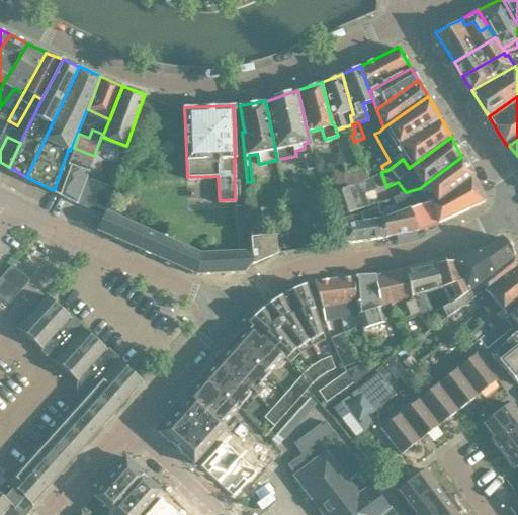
[(309,168),(316,166),(312,152),(304,154),(309,168)]
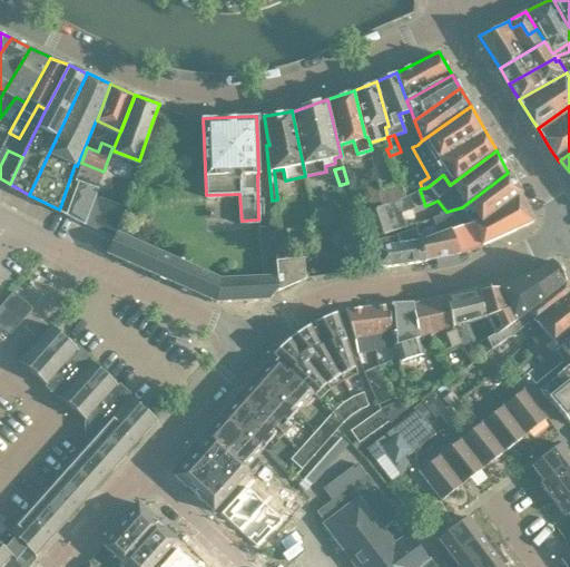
[(462,207),(446,212),(415,223),(416,224),(404,228),(405,230),(415,227),(419,241),(451,230),(453,232),(473,224),(519,193),(508,173),(462,207)]
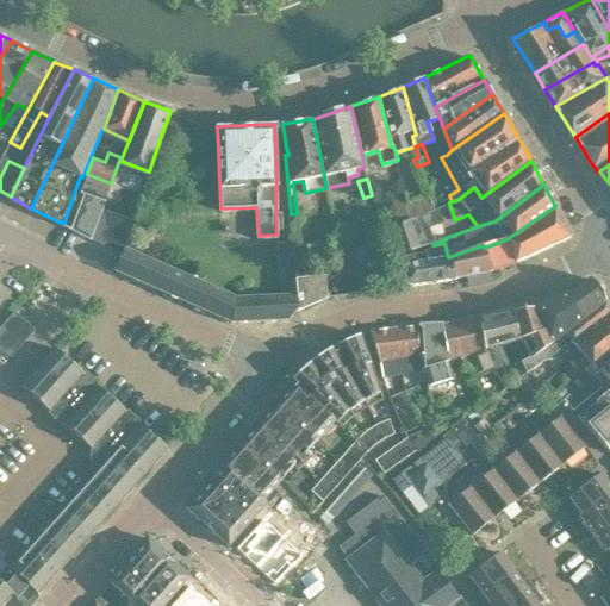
[(68,224),(64,222),(63,224),(68,225),(91,238),(91,237),(104,208),(107,197),(83,188),(68,224)]
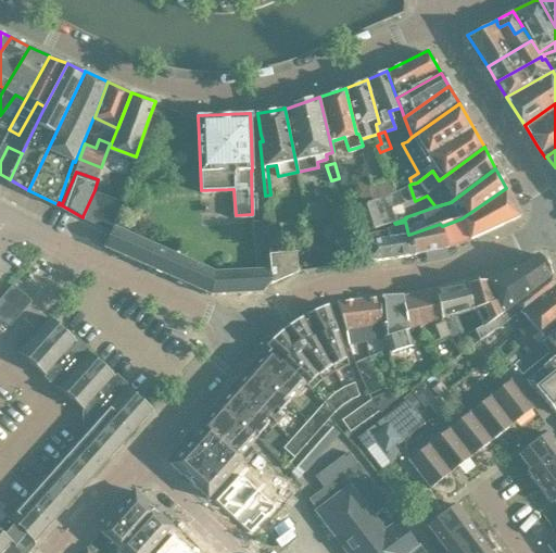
[(390,176),(370,184),(374,200),(396,190),(391,178),(390,176)]
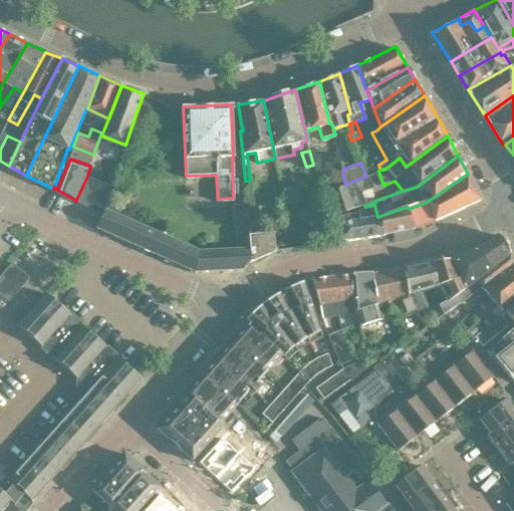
[(345,185),(342,170),(340,170),(340,166),(330,167),(332,177),(329,178),(331,184),(324,187),(324,186),(321,187),(323,192),(328,190),(328,192),(345,185)]
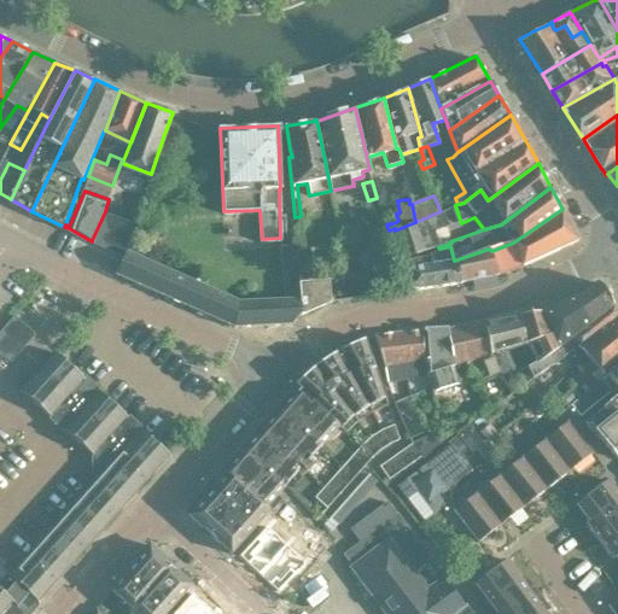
[(577,239),(563,209),(513,243),(491,251),(489,249),(454,261),(460,281),(499,272),(523,264),(577,239)]
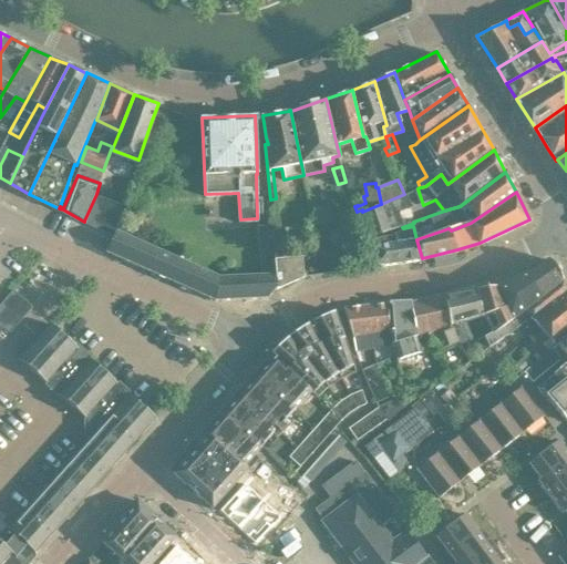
[(408,193),(404,194),(381,204),(362,212),(369,235),(404,224),(399,211),(399,209),(412,205),(408,193)]
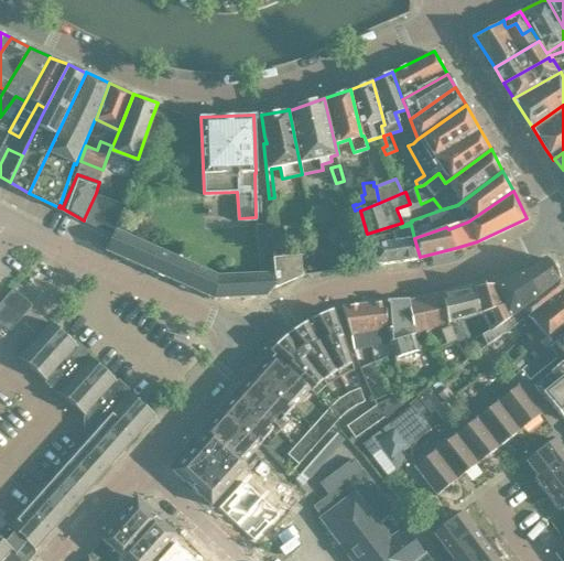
[(96,193),(84,219),(112,234),(115,227),(122,204),(96,193)]
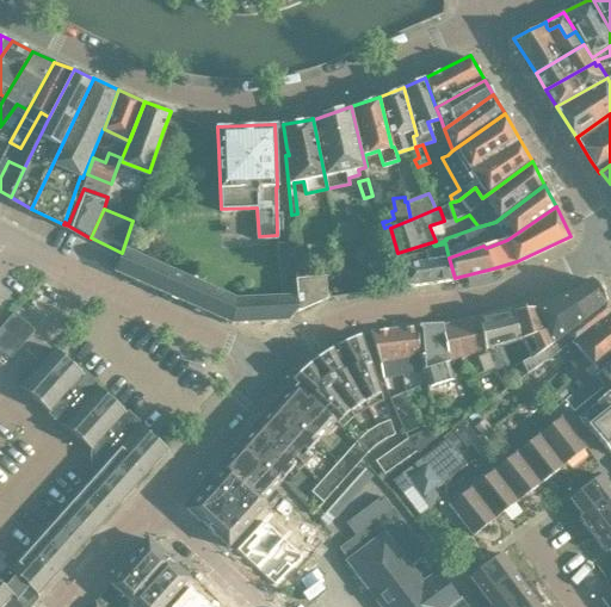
[(383,259),(392,256),(384,233),(376,236),(383,259)]
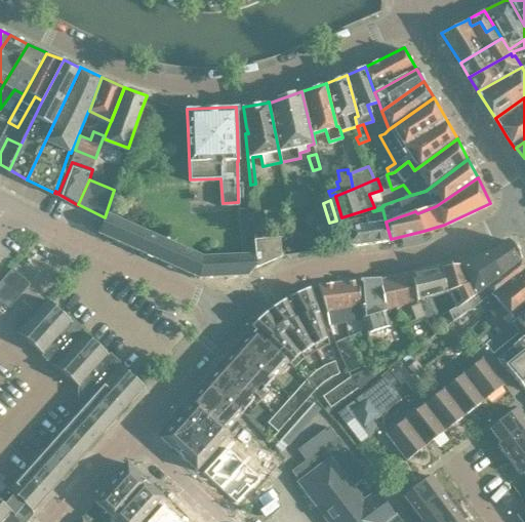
[(256,252),(254,235),(251,206),(239,208),(243,253),(256,252)]
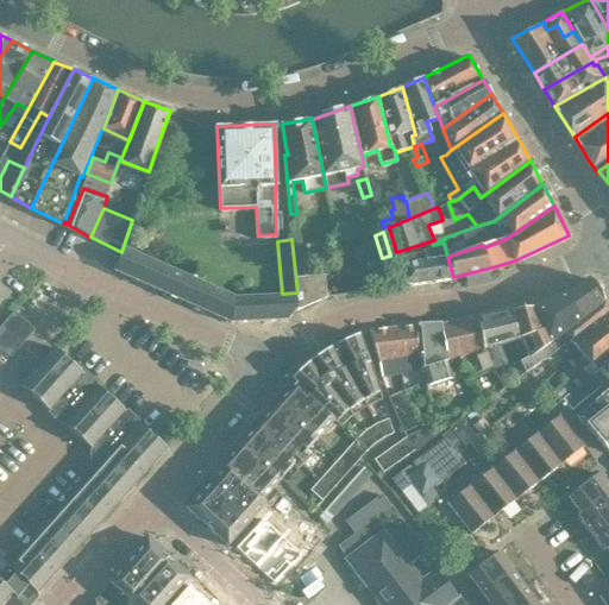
[(433,245),(437,257),(426,258),(425,252),(400,257),(405,283),(453,277),(447,257),(444,243),(433,245)]
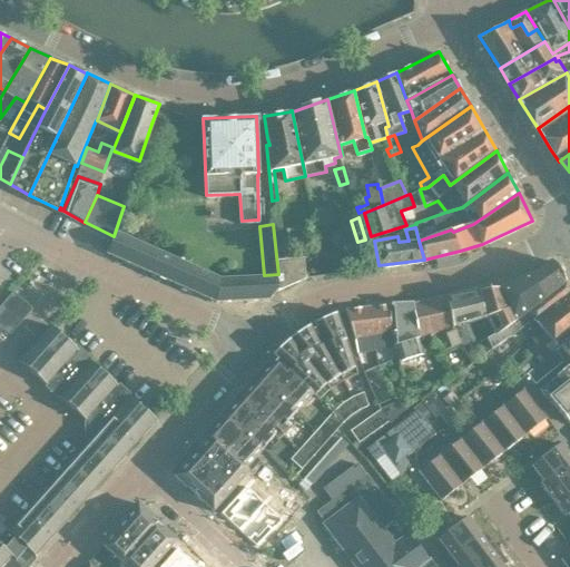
[(116,230),(114,236),(107,252),(128,261),(137,240),(116,230)]
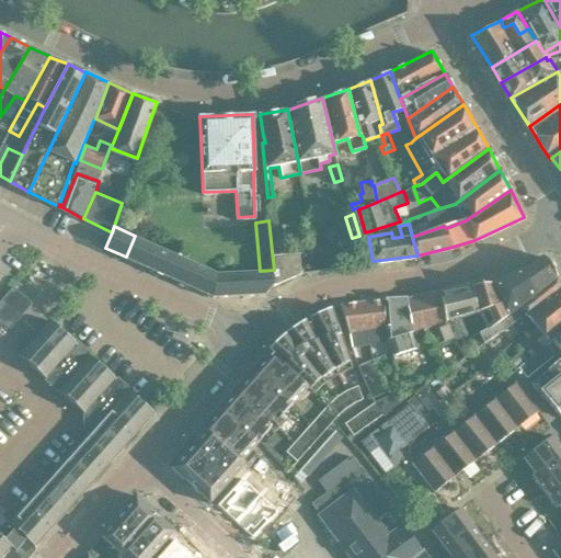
[(135,236),(126,257),(147,265),(156,245),(135,236)]
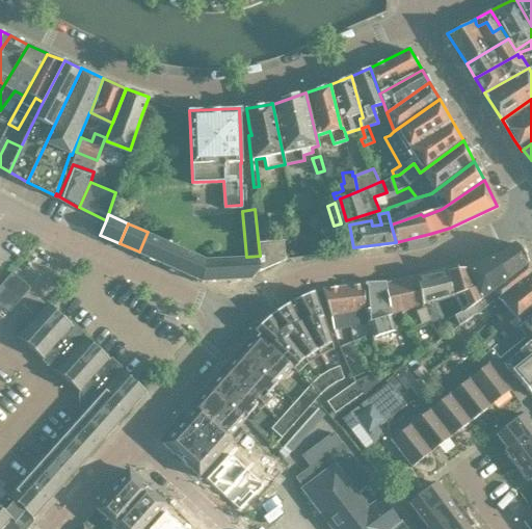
[(148,232),(139,252),(159,261),(168,241),(148,232)]
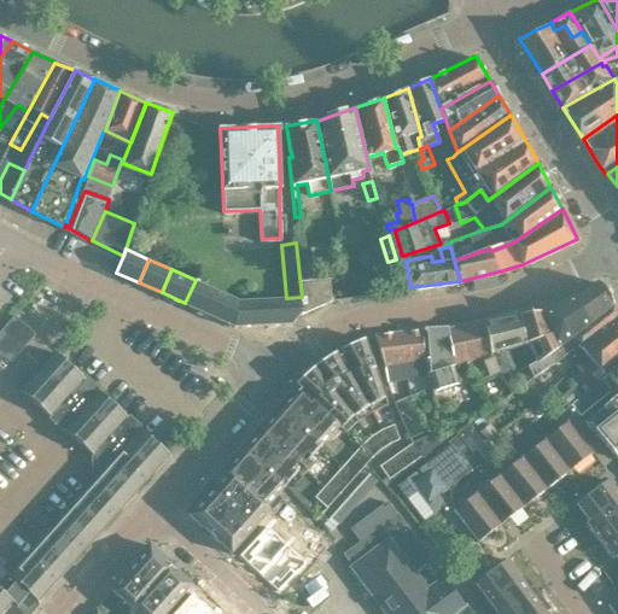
[(343,272),(299,276),(302,297),(302,311),(331,299),(345,297),(343,272)]
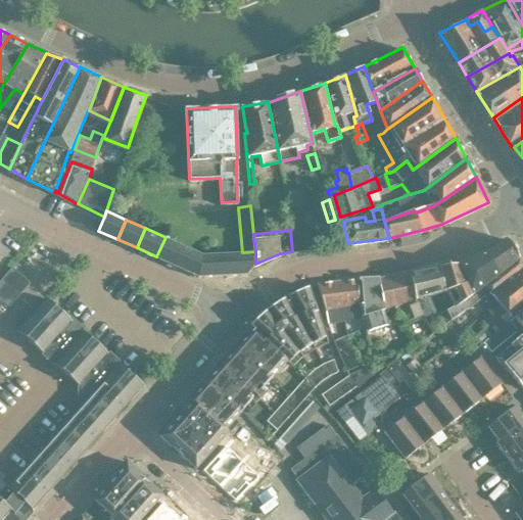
[(165,237),(156,256),(176,265),(185,245),(165,237)]
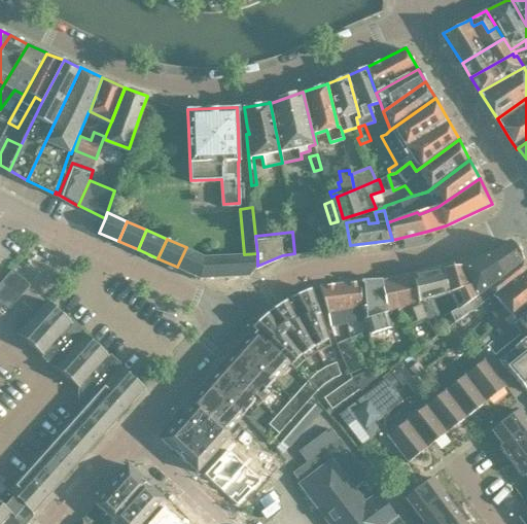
[(511,239),(463,266),(483,290),(522,258),(511,239)]
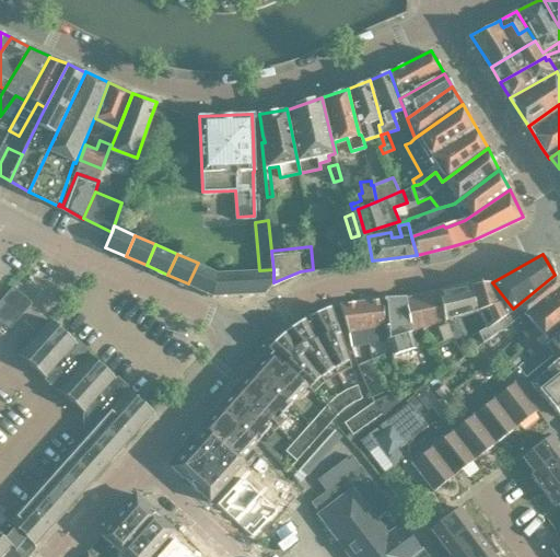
[(218,271),(198,263),(188,283),(212,294),(218,271)]
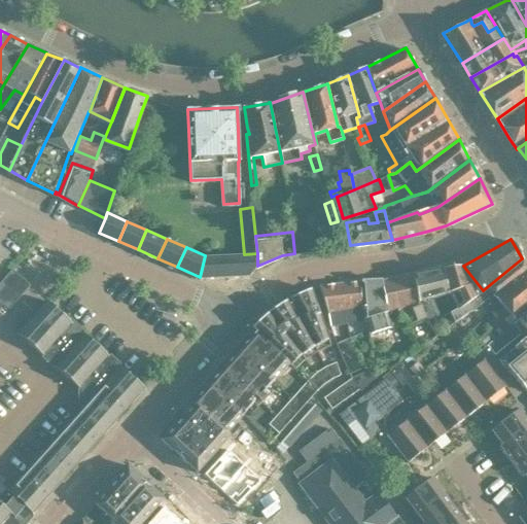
[(257,253),(244,254),(221,255),(222,276),(249,275),(249,274),(256,267),(257,267),(257,266),(257,253)]
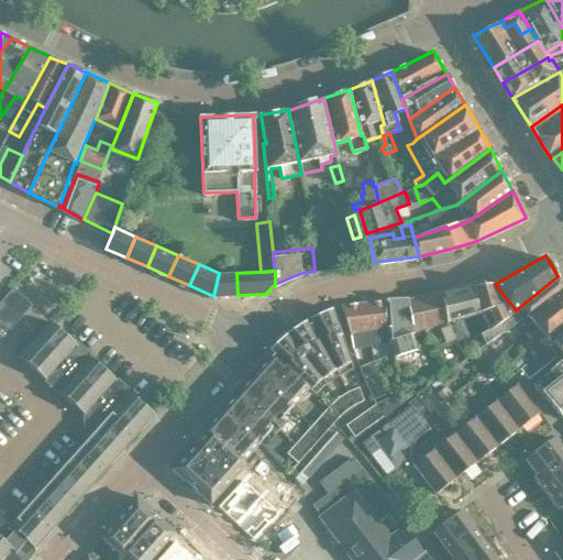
[(219,273),(213,296),(238,295),(236,273),(219,273)]
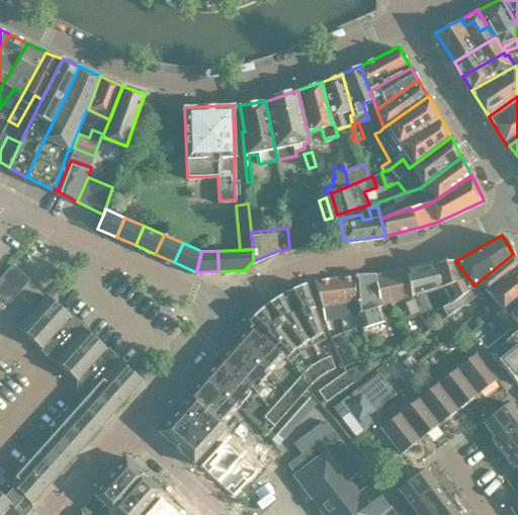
[(517,261),(513,254),(475,285),(457,299),(463,306),(485,288),(491,295),(508,282),(509,283),(517,275),(517,261)]
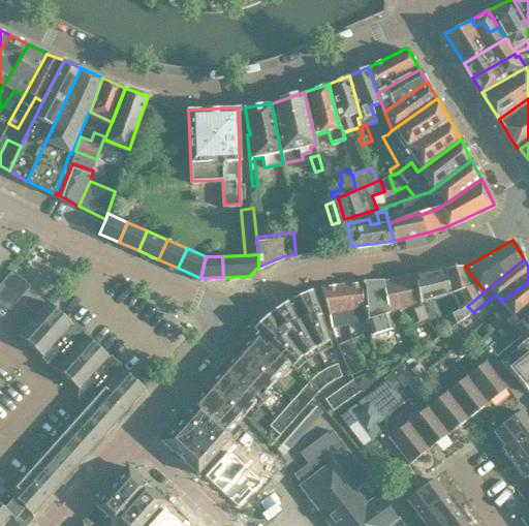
[(485,291),(465,267),(444,270),(444,271),(449,294),(450,294),(459,308),(452,312),(457,322),(471,312),(472,312),(473,312),(467,306),(485,291)]
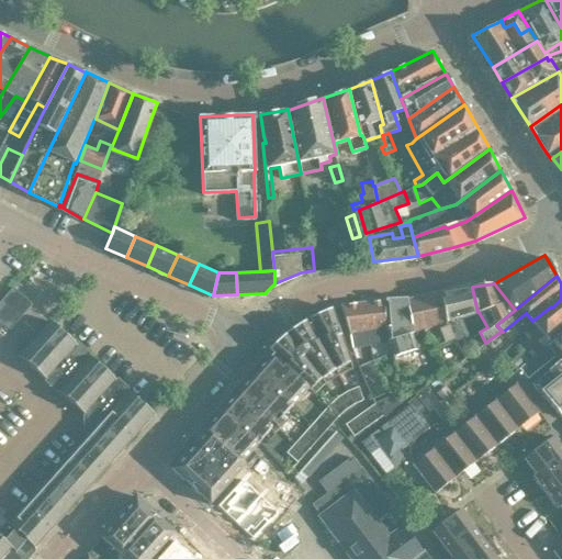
[(32,302),(13,286),(0,300),(0,319),(10,327),(18,319),(32,302)]
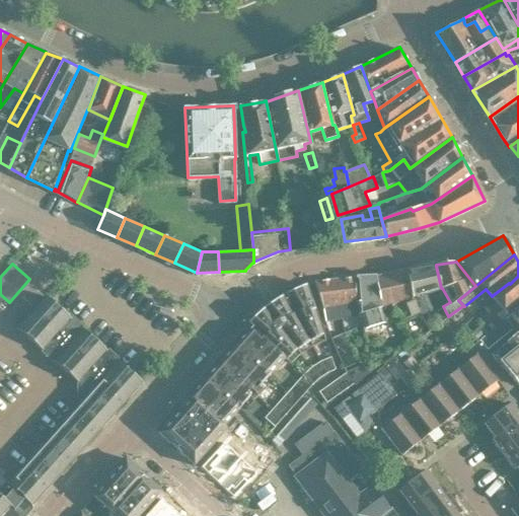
[(397,301),(392,303),(395,312),(400,311),(404,321),(422,313),(427,323),(436,317),(425,293),(441,288),(436,266),(406,271),(412,298),(397,301)]
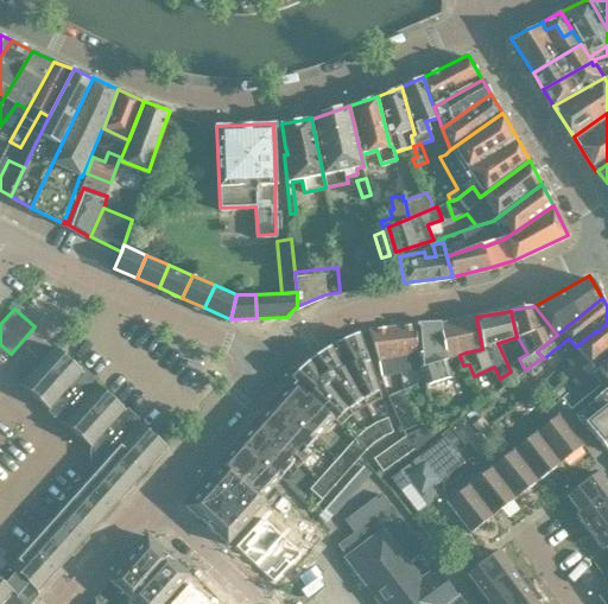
[(476,317),(458,319),(449,320),(441,322),(450,357),(460,355),(466,353),(482,349),(476,317)]
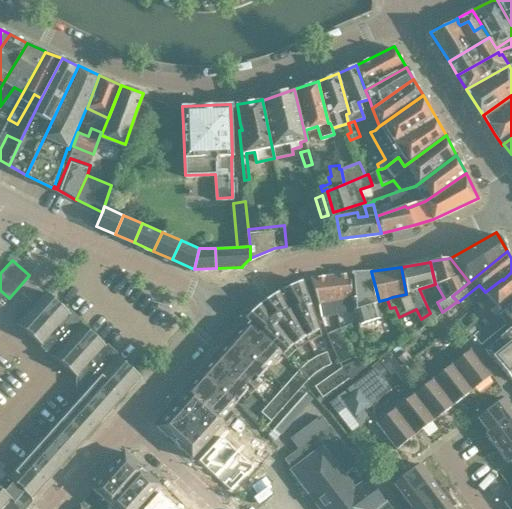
[(379,301),(371,271),(352,272),(354,309),(355,312),(359,323),(382,316),(378,301),(379,301)]
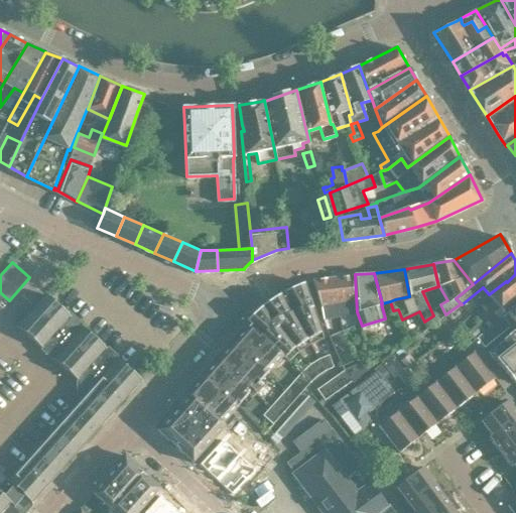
[(357,311),(355,274),(334,276),(341,314),(357,311)]
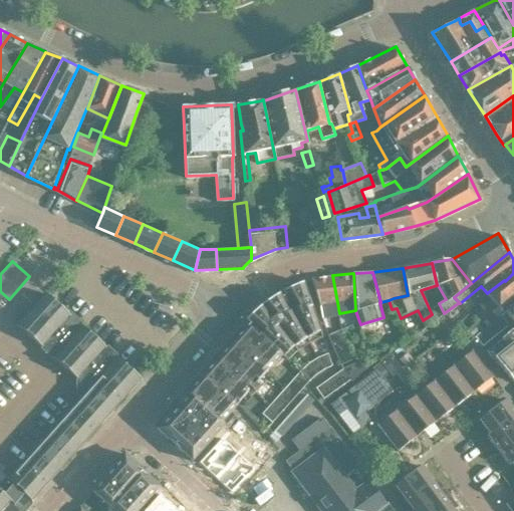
[(513,273),(505,281),(504,280),(487,293),(500,307),(496,311),(499,316),(503,313),(501,311),(513,301),(513,273)]
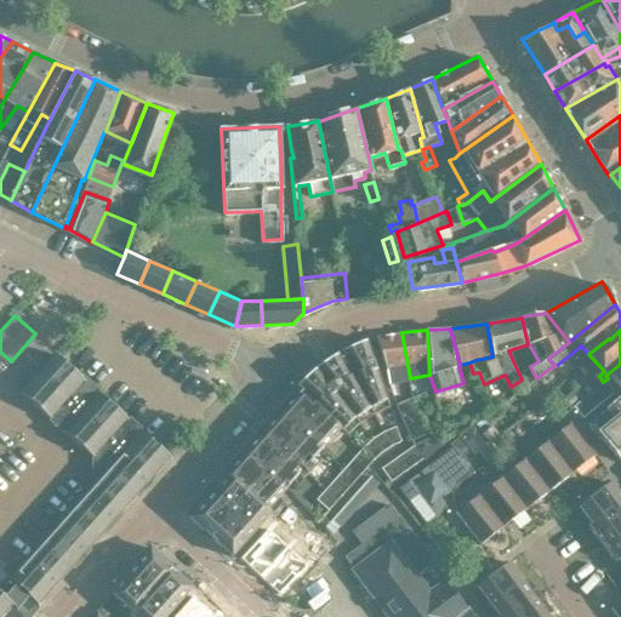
[(402,332),(376,335),(383,358),(387,367),(391,382),(410,378),(402,332)]
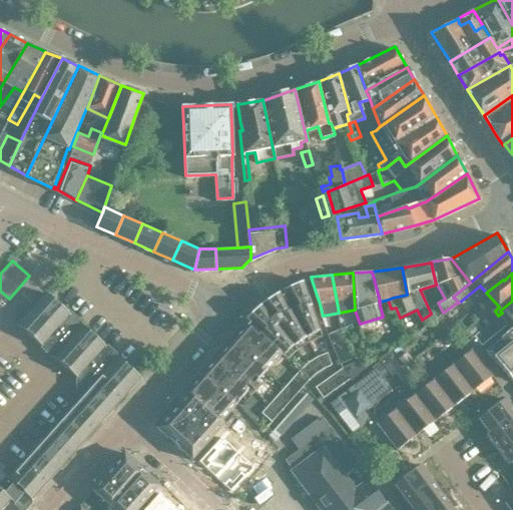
[(245,318),(241,322),(243,323),(190,382),(185,388),(219,419),(225,413),(282,352),(288,357),(298,347),(309,339),(322,334),(310,299),(303,280),(279,291),(261,303),(245,318)]
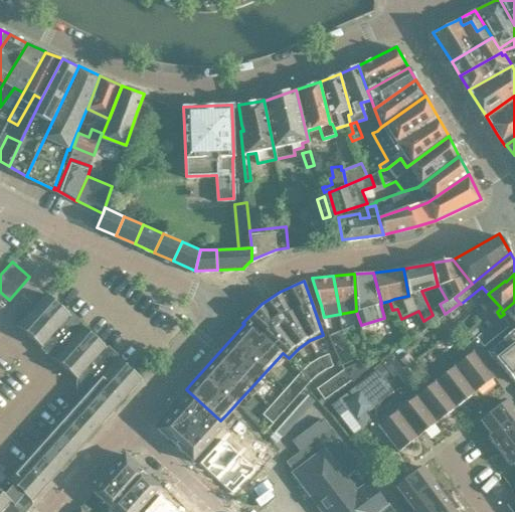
[(0,486),(0,511),(22,511),(32,501),(32,500),(142,377),(117,355),(118,354),(107,345),(107,346),(81,323),(82,323),(71,313),(70,314),(45,292),(32,307),(18,322),(90,386),(0,486)]
